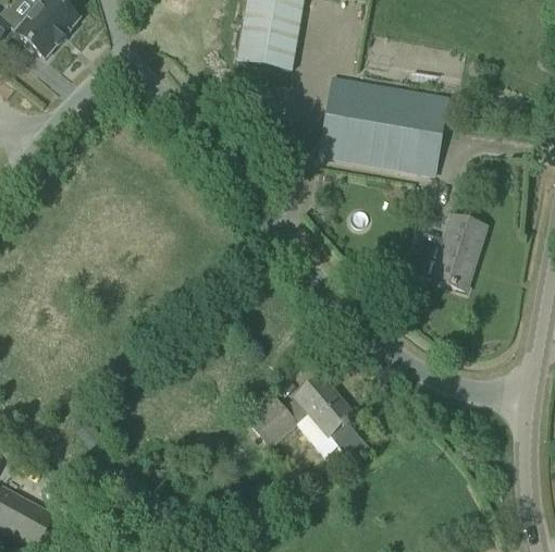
[(44,0),(26,21),(10,7),(1,16),(0,14),(0,38),(11,26),(16,31),(16,32),(46,58),(58,44),(59,45),(70,32),(69,31),(81,17),(65,4),(68,1),(66,0),(44,0)]
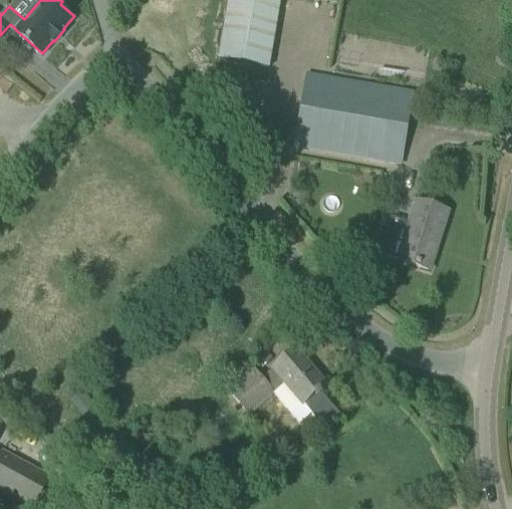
[(228,0),(220,55),(270,64),(280,0),(228,0)]
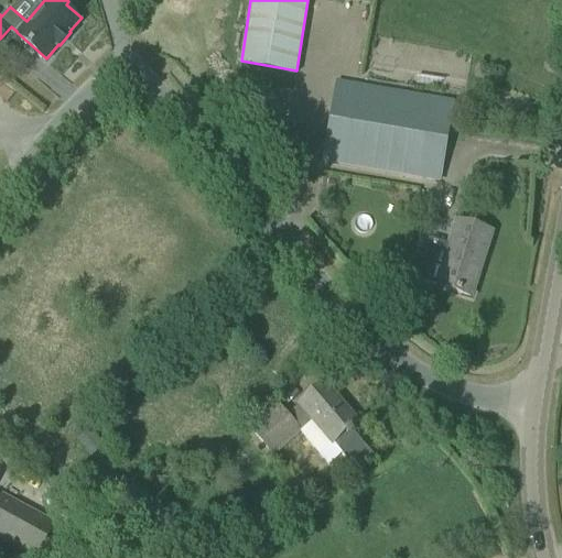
[(339,79),(325,157),(440,178),(454,99),(339,79)]
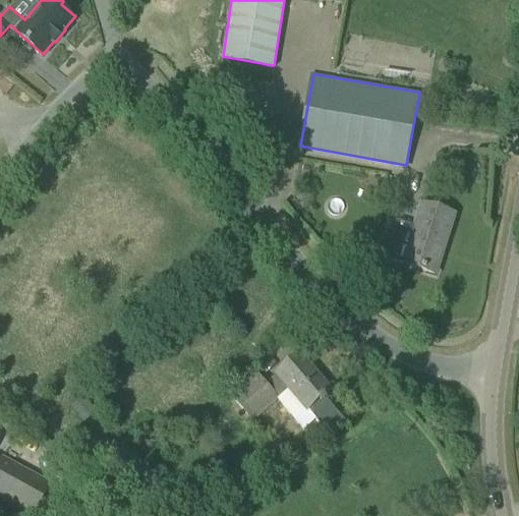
[(436,270),(455,212),(423,202),(414,229),(397,224),(387,254),(436,270)]
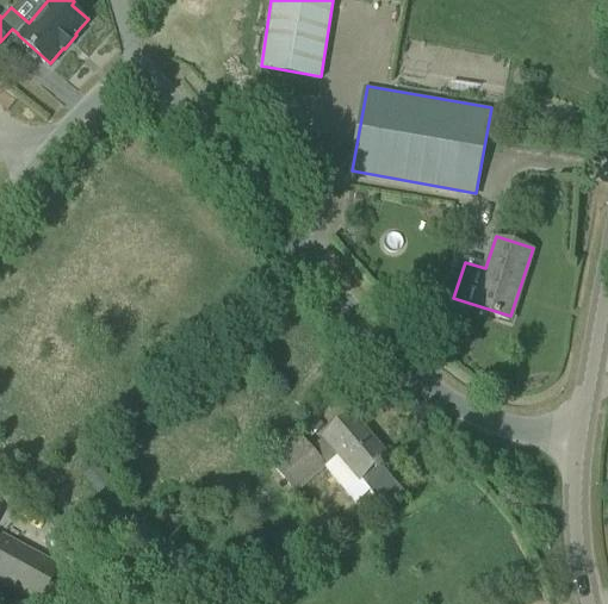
[(408,492),(380,460),(388,454),(352,412),(311,447),(301,434),(271,460),(296,490),(326,465),(357,500),(372,487),(389,508),(408,492)]
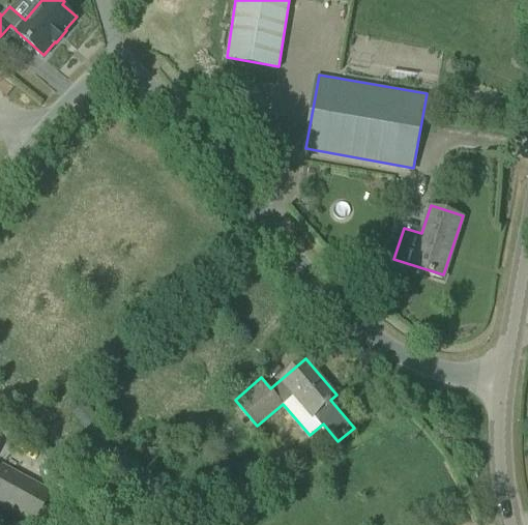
[(52,490),(3,464),(2,466),(0,464),(0,499),(36,519),(52,490)]
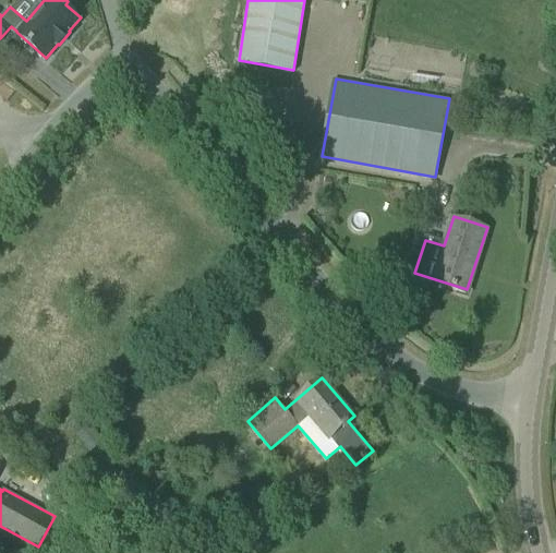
All buildings are outlined.
